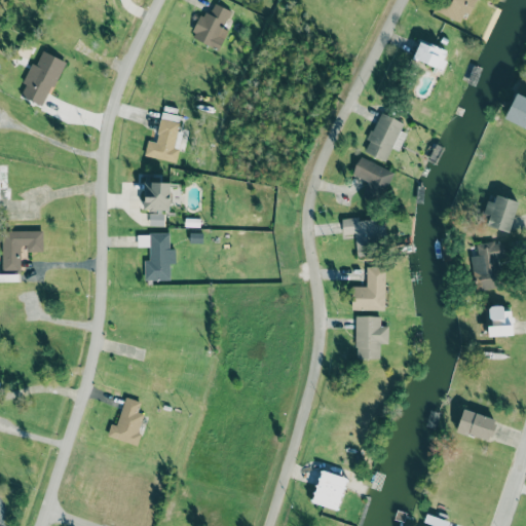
[(460,22),(464,12),(470,14),(476,0),(441,0),(437,11),(460,22)]
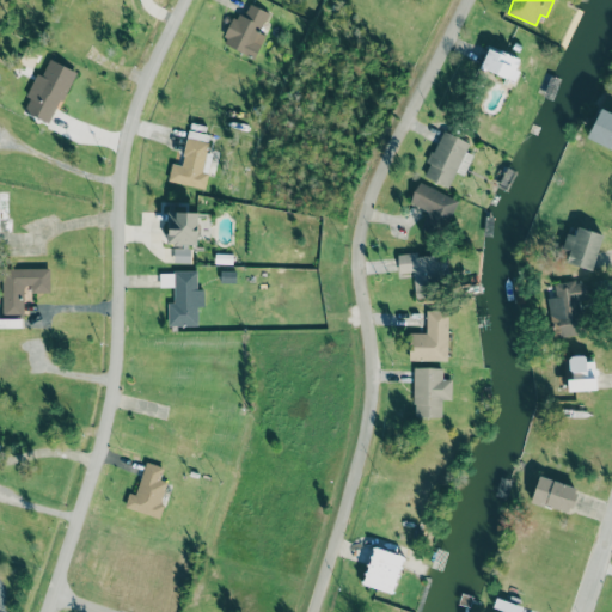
[(268,12),(250,4),(243,18),(234,14),(221,43),(255,57),(265,34),(259,31),(268,12)]
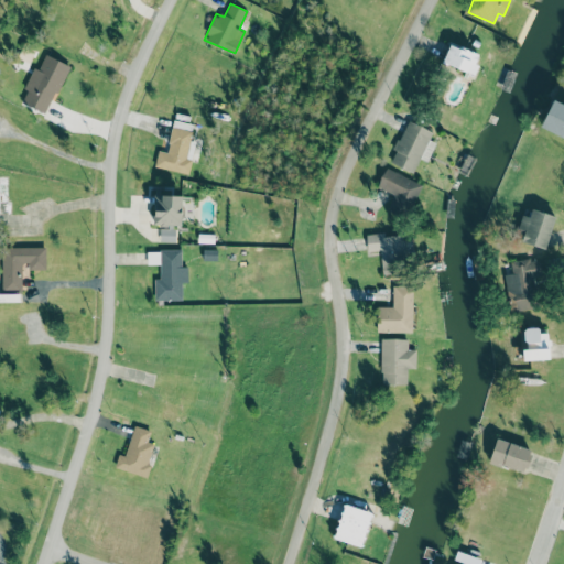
[(476,74),(478,64),(476,63),(479,54),(449,44),(443,64),(476,74)]
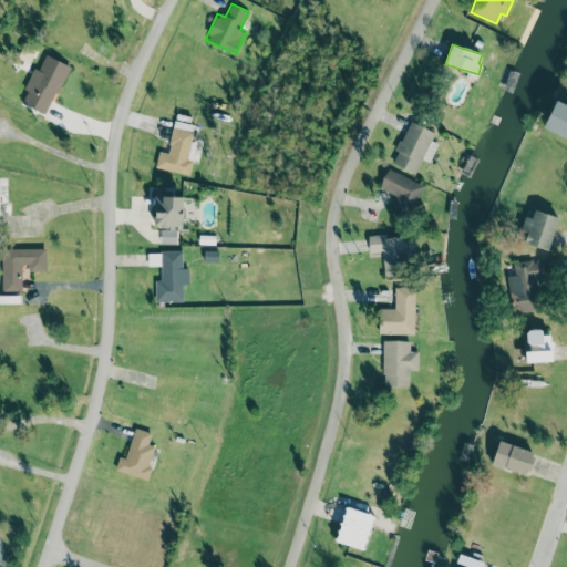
[(70,65),(45,54),(39,69),(33,66),(24,89),(28,91),(22,103),(48,114),(70,65)]
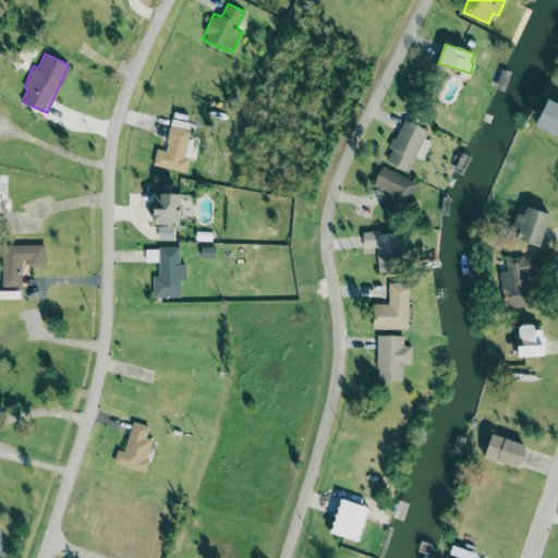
[(557,136),(557,102),(547,99),(535,126),(557,136)]
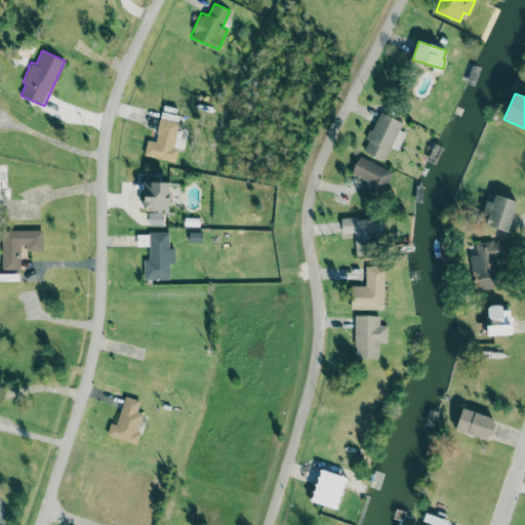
[(144,155),(175,162),(182,131),(176,130),(179,115),(162,112),(155,142),(147,139),(144,155)]
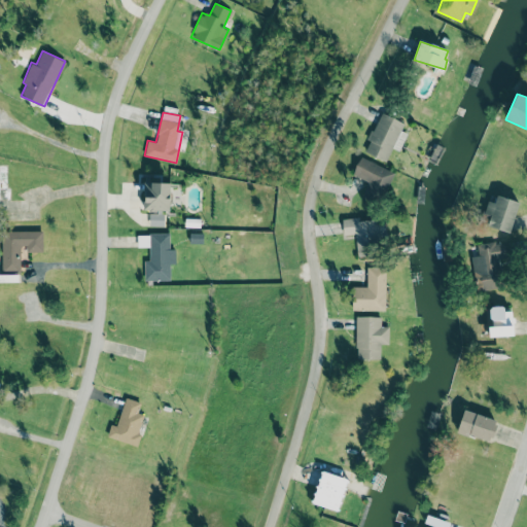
[(387,162),(391,147),(400,151),(407,133),(401,131),(405,121),(379,112),(370,140),(364,153),(387,162)]
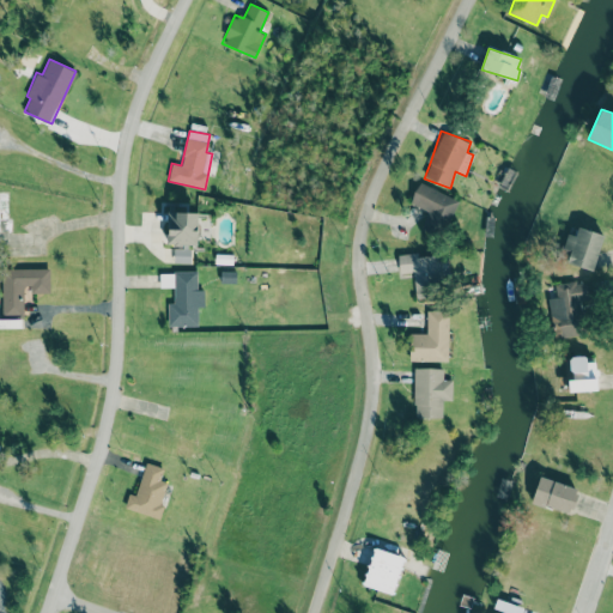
[(422,229),(443,237),(459,200),(419,182),(411,202),(429,211),(422,229)]
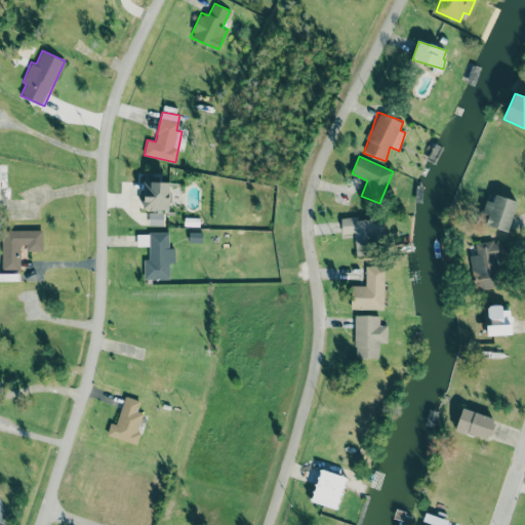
[(169,182),(145,182),(144,209),(169,210),(169,182)]
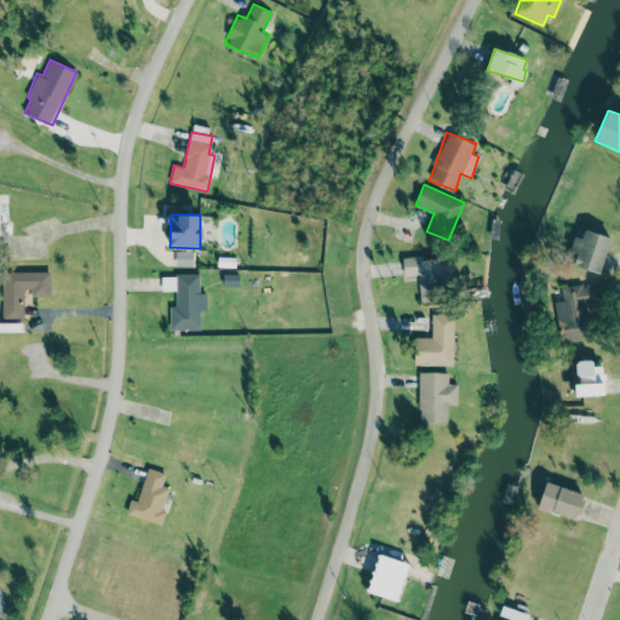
[(574,236),(569,252),(577,253),(573,267),(601,274),(610,236),(584,230),(583,239),(574,236)]
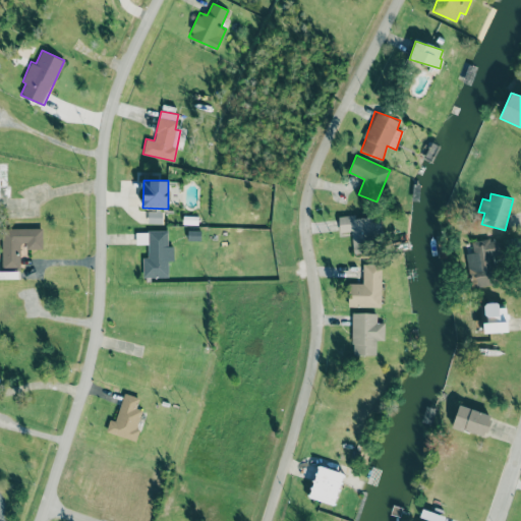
[(163,223),(163,212),(149,211),(149,223),(163,223)]
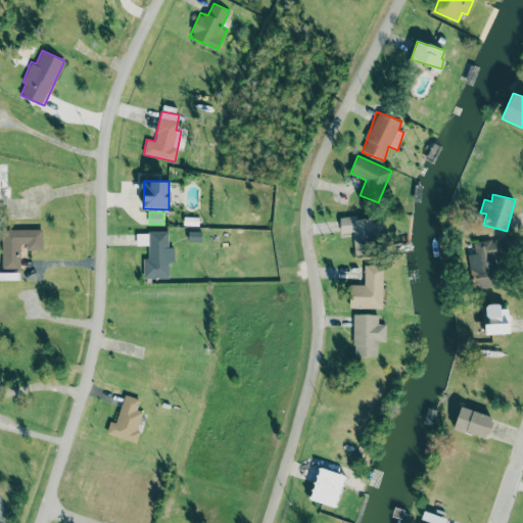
[(339,217),(340,233),(353,233),(354,254),(376,253),(376,244),(381,244),(380,218),(357,219),(357,216),(339,217)]
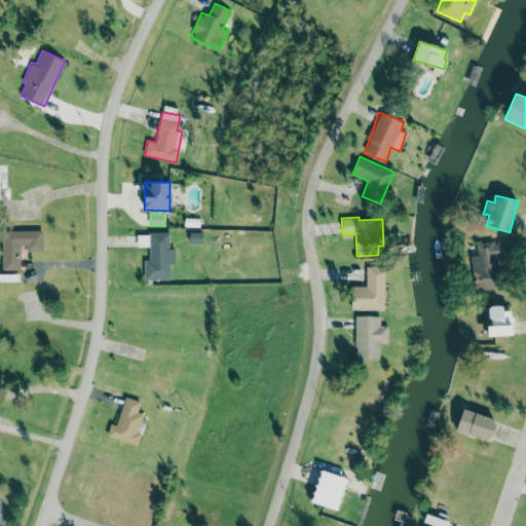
[(43,230),(2,231),(3,270),(23,270),(22,252),(43,252),(43,230)]
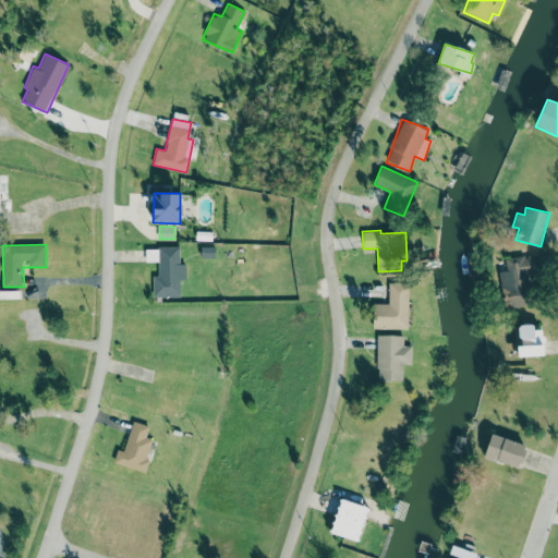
[(180,296),(180,279),(185,279),(185,264),(180,264),(180,246),(159,246),(159,276),(153,276),(154,296),(180,296)]
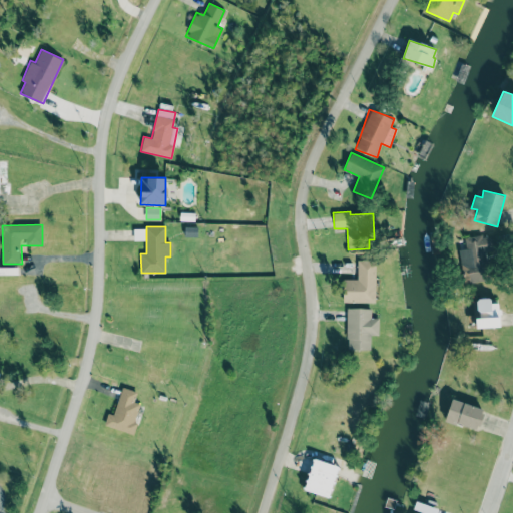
[(490,280),(487,253),(497,252),(494,234),(464,238),(465,248),(458,249),(463,284),(490,280)]
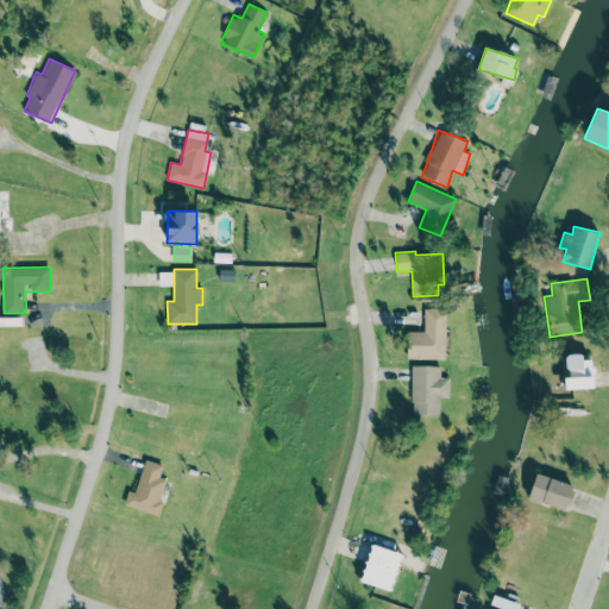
[(408,358),(445,359),(445,308),(425,307),(424,332),(408,331),(408,358)]
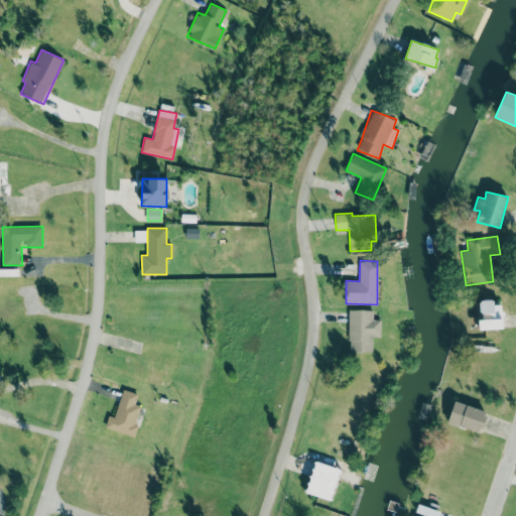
[(502,304),(493,304),(493,300),(476,300),(476,312),(479,312),(480,330),(503,329),(502,304)]
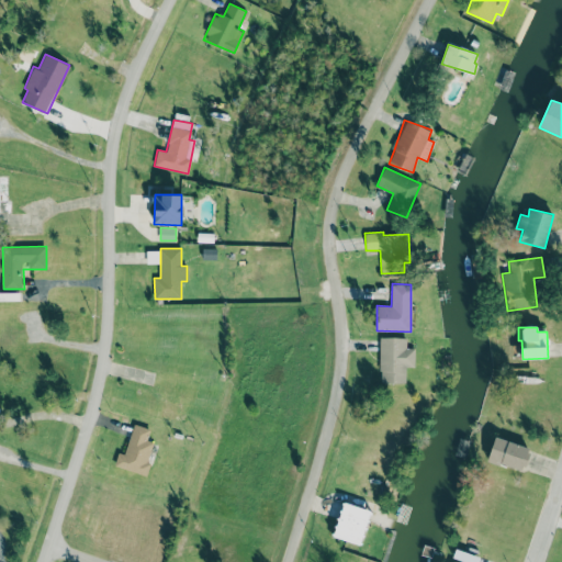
[(406,367),(415,367),(415,348),(406,348),(406,338),(380,337),(379,382),(405,383),(406,367)]
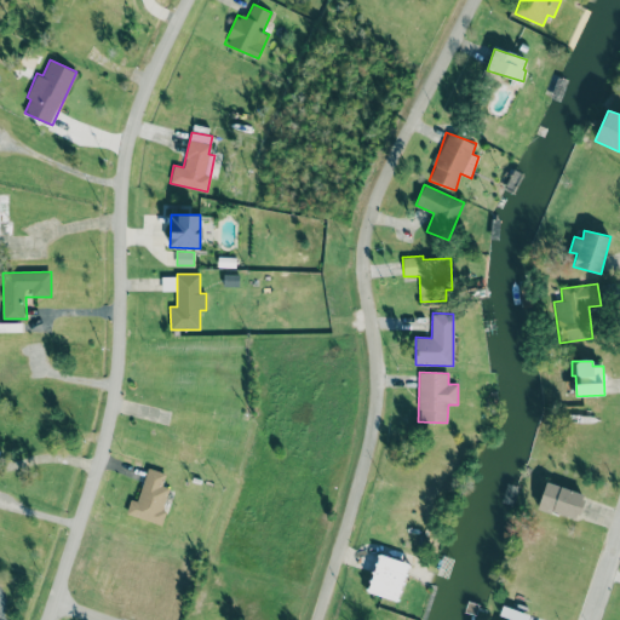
[(161,523),(170,488),(162,486),(166,472),(147,468),(138,501),(130,499),(126,515),(161,523)]
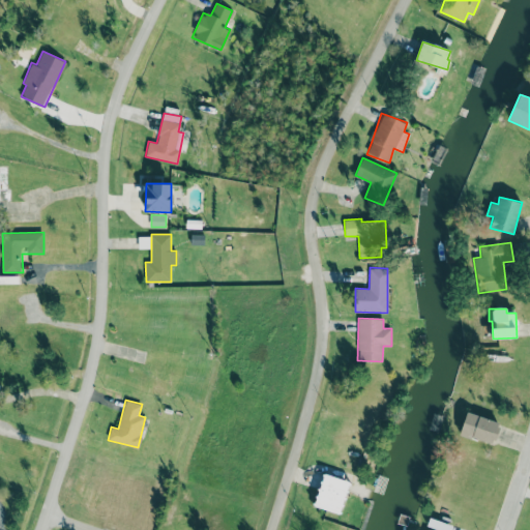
[(495,443),(500,420),(465,413),(461,436),(495,443)]
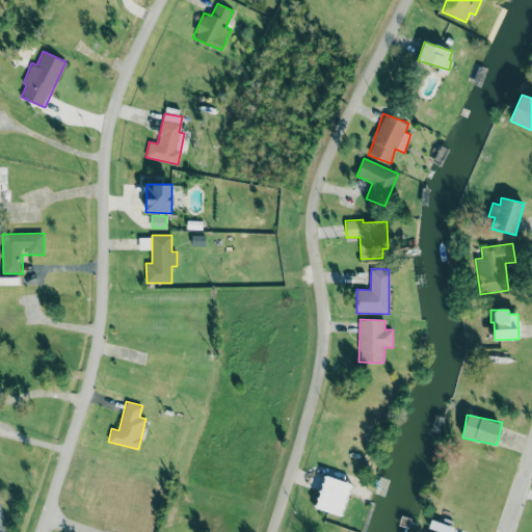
[(351,483),(325,475),(315,507),(340,515),(351,483)]
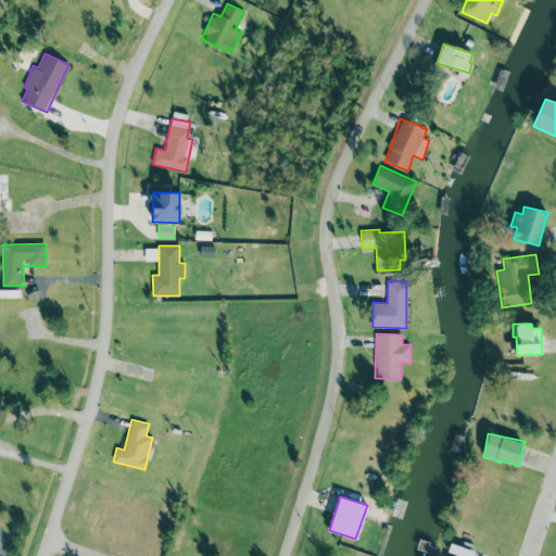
All buildings are outlined.
